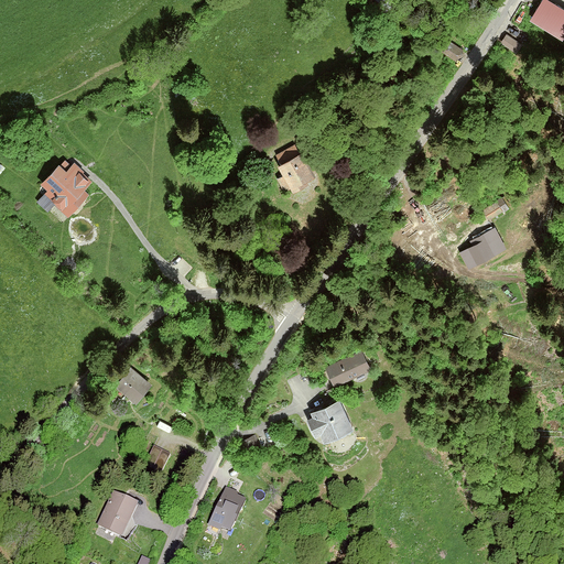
[(563,8),(550,0),(544,0),(531,25),(563,43),(563,8)]
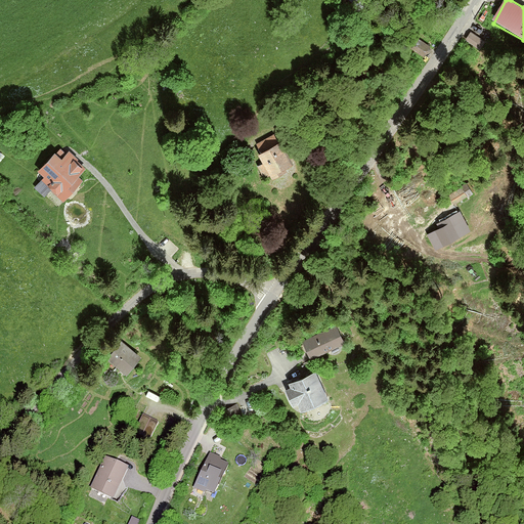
[(275,134),(255,147),(266,165),(259,169),(266,180),(272,177),(274,180),(296,167),(275,134)]
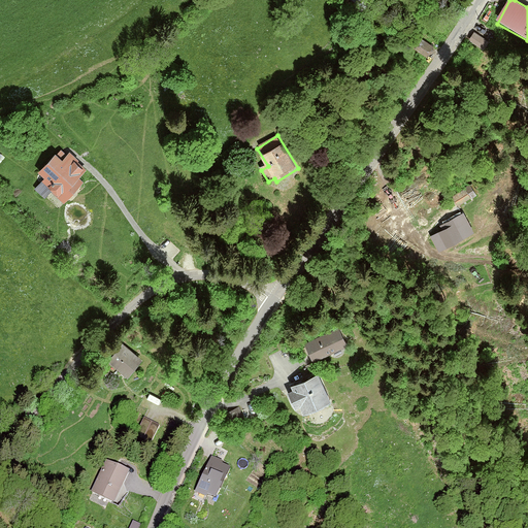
[(56,156),(37,175),(65,202),(92,174),(69,154),(62,162),(56,156)]
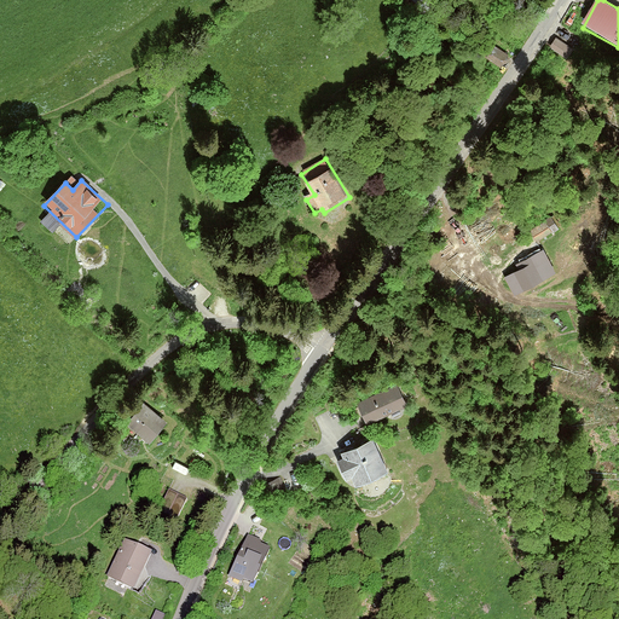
[(544,253),(507,277),(519,296),(556,273),(544,253)]
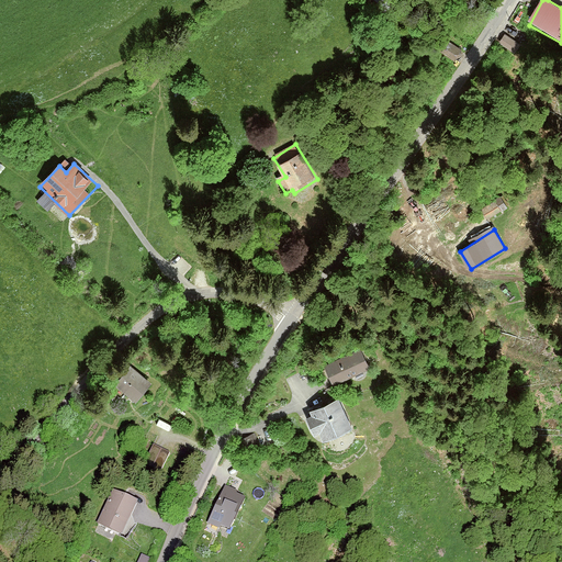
[(324,367),(334,388),(370,371),(361,350),(324,367)]
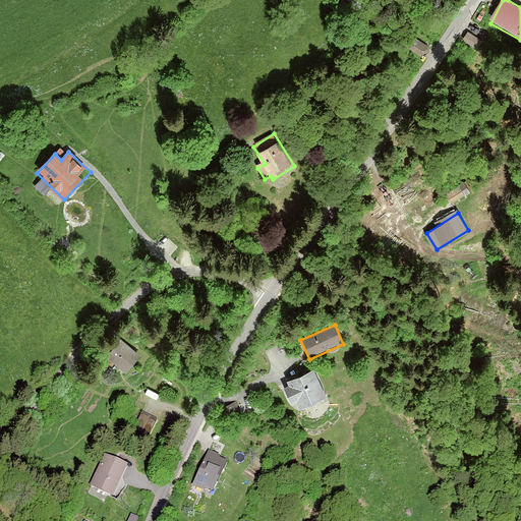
[(123,340),(108,356),(126,374),(142,357),(123,340)]
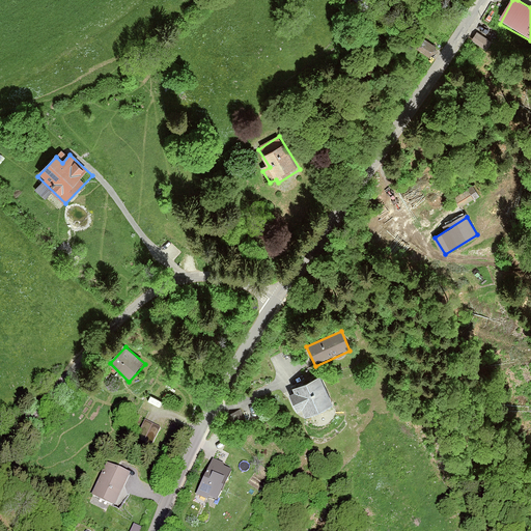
[(323,378),(291,390),(303,419),(334,407),(323,378)]
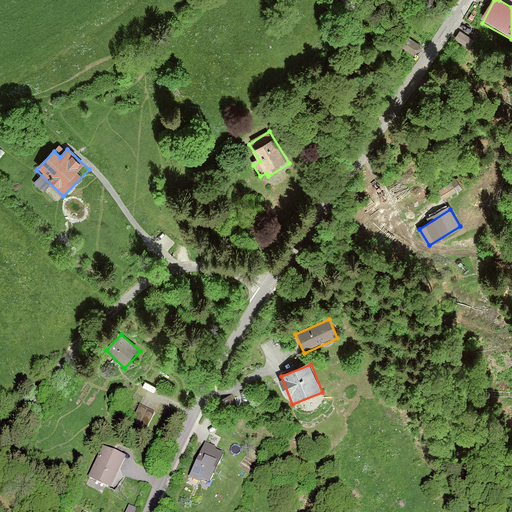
[(141,406),(133,421),(149,430),(158,415),(141,406)]
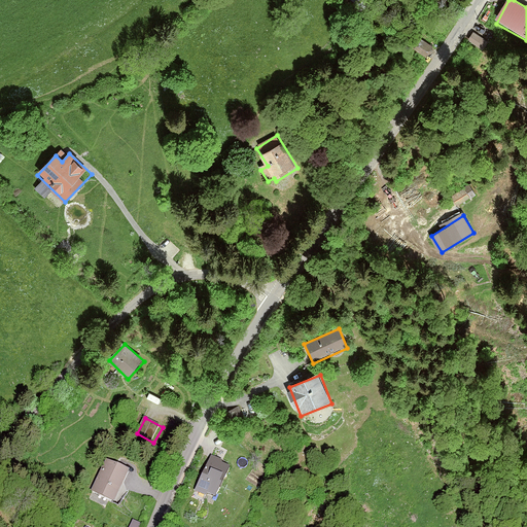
[(235,466),(213,456),(196,491),(218,501),(235,466)]
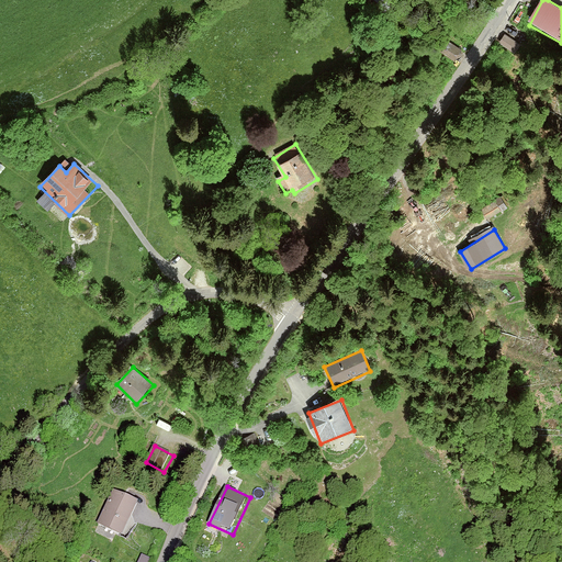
[(112,489),(97,523),(122,534),(137,499),(112,489)]
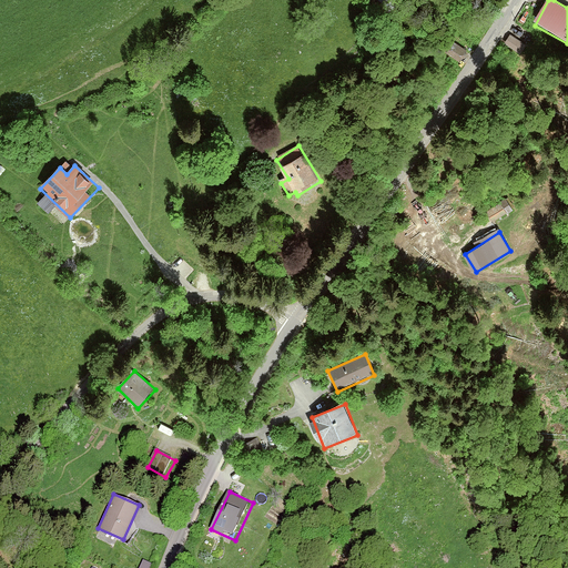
All buildings are outlined.
